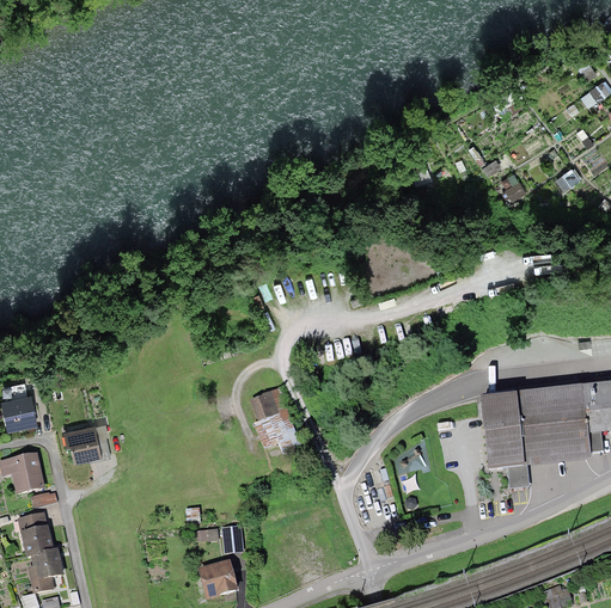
[(8,397),(2,398),(10,428),(38,421),(31,391),(26,392),(23,378),(5,381),(8,397)]
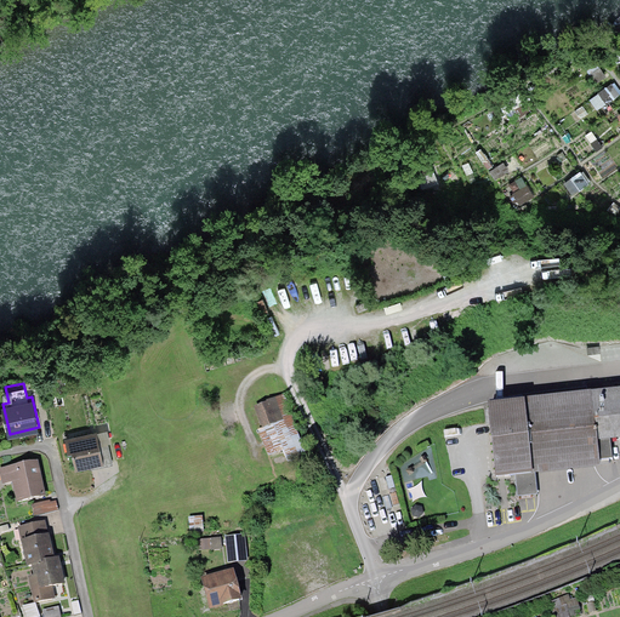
[(619,384),(488,401),(498,470),(602,461),(602,455),(615,453),(612,436),(619,434),(619,384)]
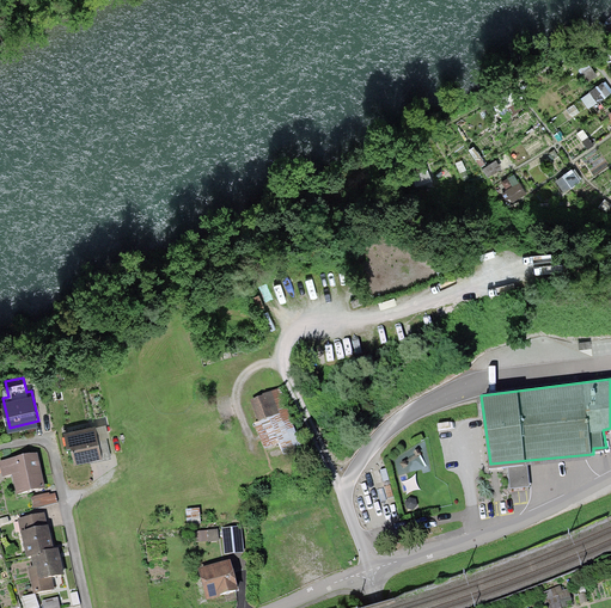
[(276,385),(250,397),(258,416),(254,417),(266,447),(277,441),(282,450),(300,443),(276,385)]
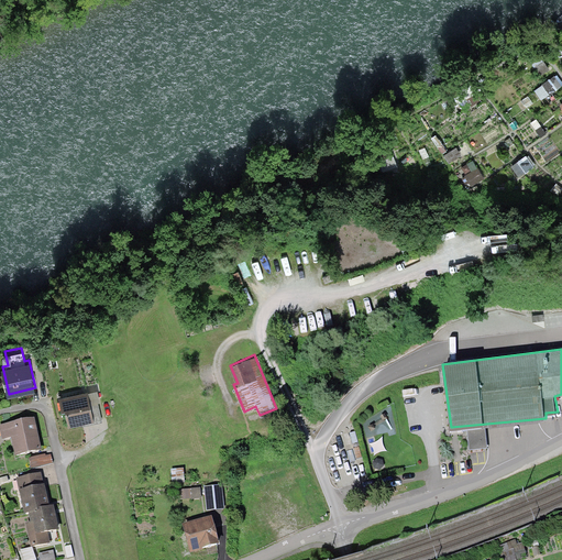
[(63,410),(66,409),(69,425),(102,418),(98,399),(101,399),(99,388),(61,396),(63,410)]
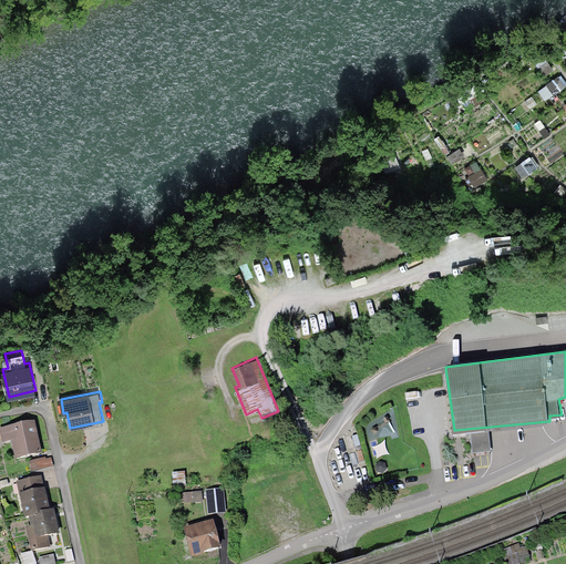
[(34,418),(2,426),(7,441),(12,440),(14,452),(41,447),(34,418)]
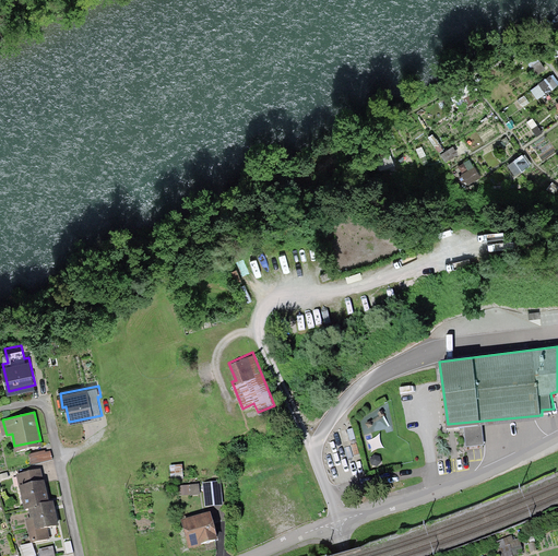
[(479,432),(465,433),(466,446),(481,445),(479,432)]
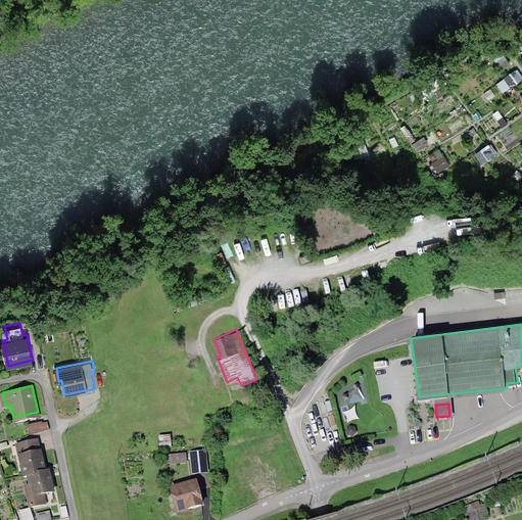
[(49,419),(29,423),(31,431),(50,427),(49,419)]
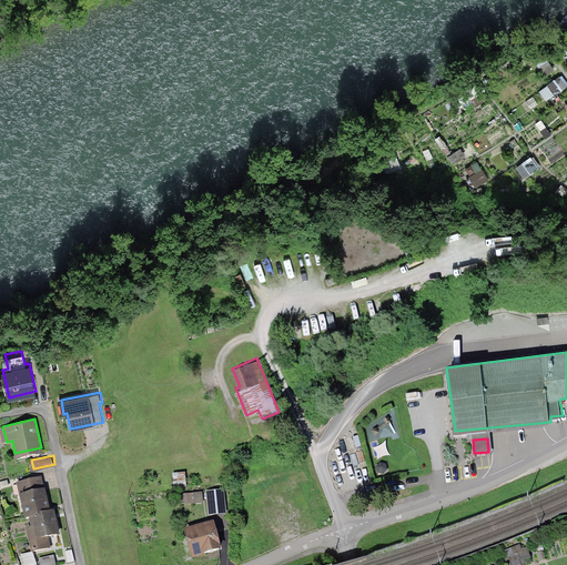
[(43,474),(18,480),(26,516),(31,515),(32,523),(27,524),(32,550),(52,545),(50,534),(61,532),(58,514),(57,507),(51,508),(50,504),(43,474)]
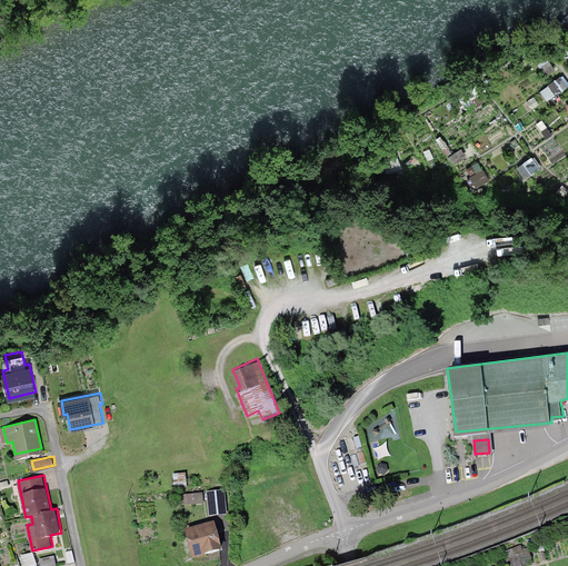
[(202,490),(183,492),(183,502),(202,502),(202,490)]
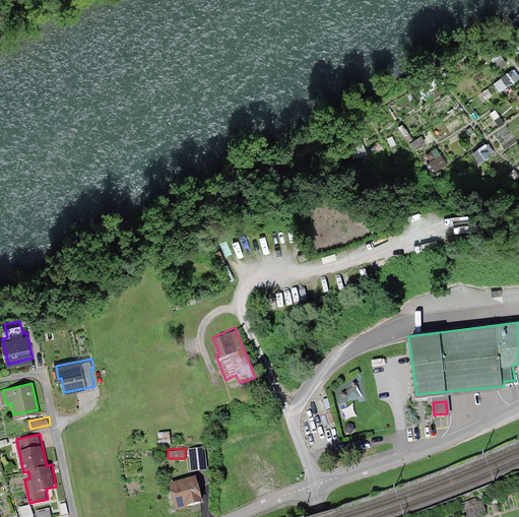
[(208,450),(196,451),(196,467),(208,467),(208,450)]
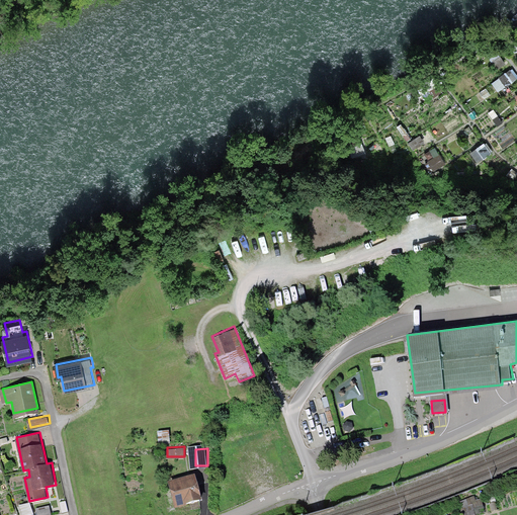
[(204,497),(196,471),(169,480),(176,505),(204,497)]
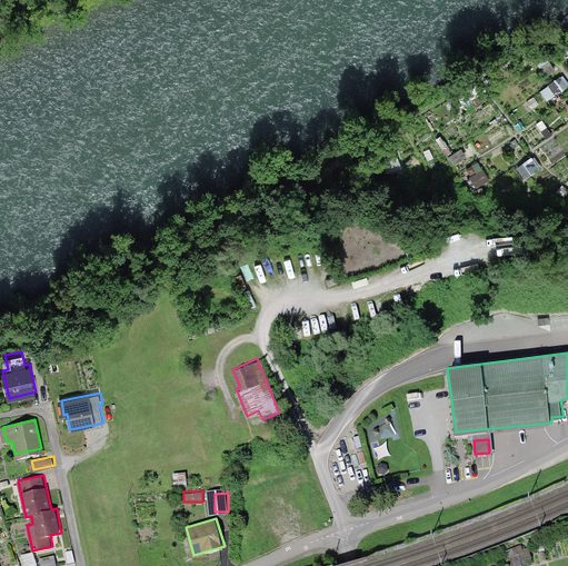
[(522,543),(510,547),(515,559),(528,554),(522,543)]
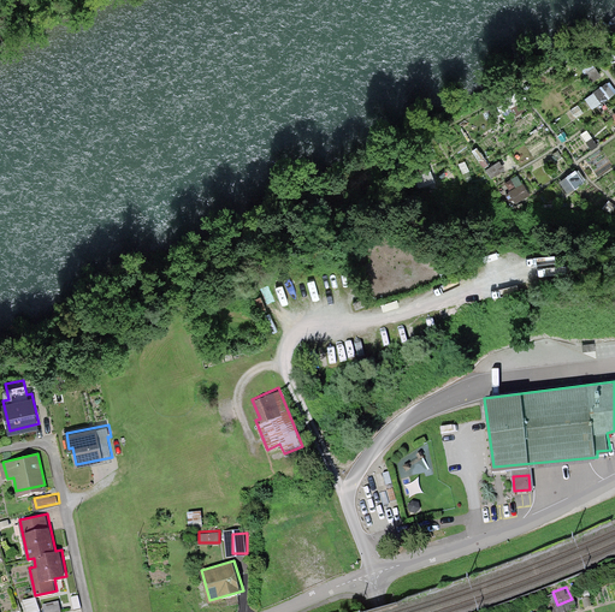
[(63,611),(60,598),(43,601),(46,611),(63,611)]
